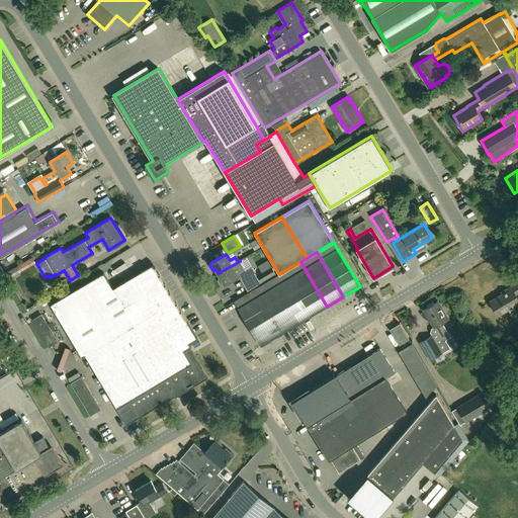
[(34,261),(32,256),(12,268),(15,273),(34,261)]
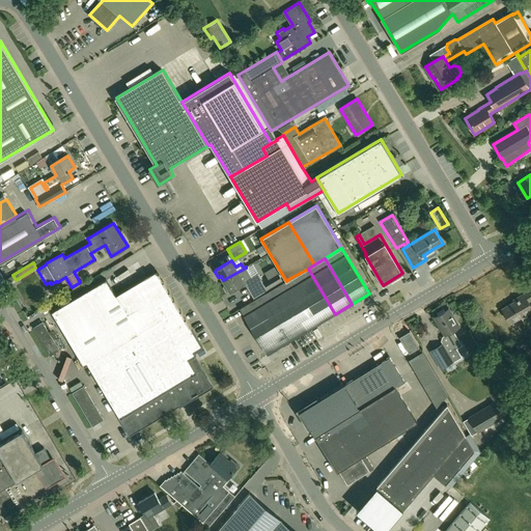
[(268,279),(263,281),(268,289),(282,280),(275,267),(264,273),(268,279)]
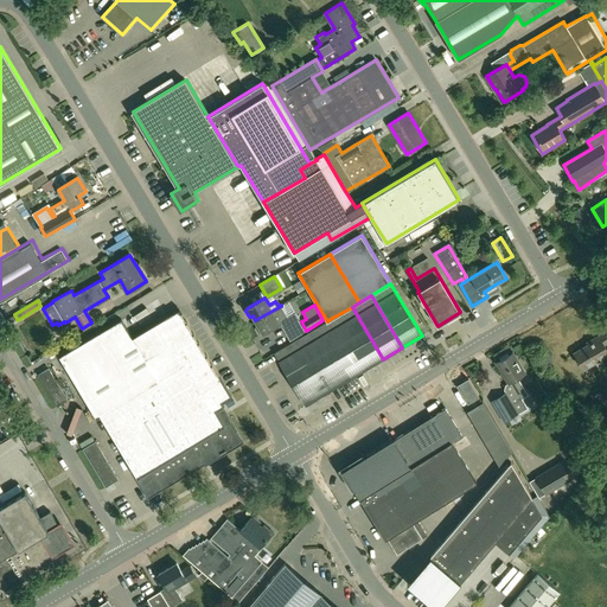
[(288,318),(281,306),(255,320),(259,325),(257,326),(256,328),(260,333),(262,334),(282,321),(286,327),(300,319),(296,313),(288,318)]
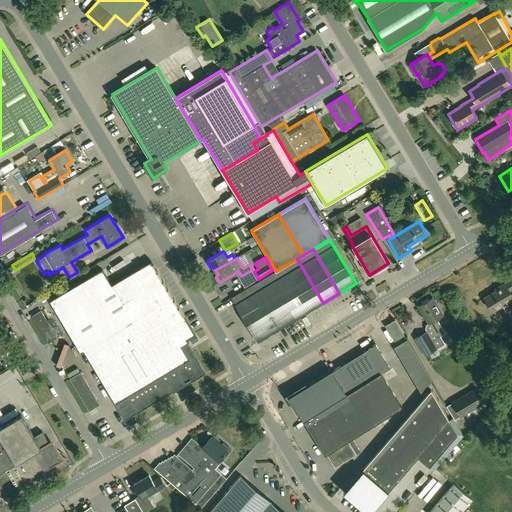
[(297,259),(280,268),(307,312),(323,303),(297,259)]
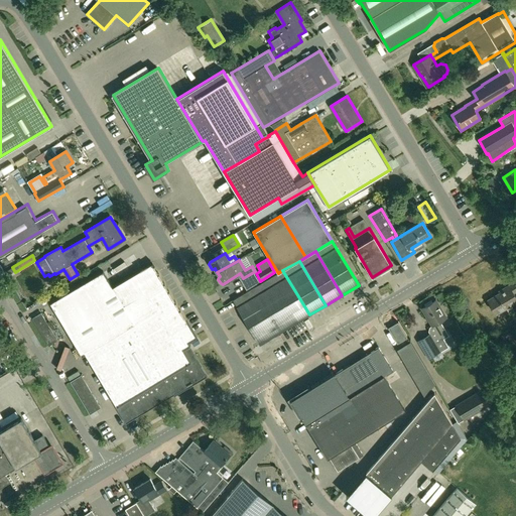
[(50,302),(69,333),(75,343),(82,355),(86,354),(134,325),(126,311),(166,287),(151,263),(112,287),(102,272),(50,302)]
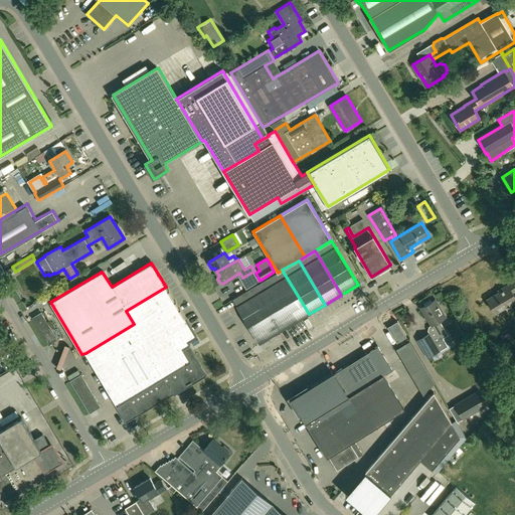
[(12,267),(10,269),(5,271),(8,276),(11,281),(15,278),(13,275),(16,273),(15,272),(12,267)]
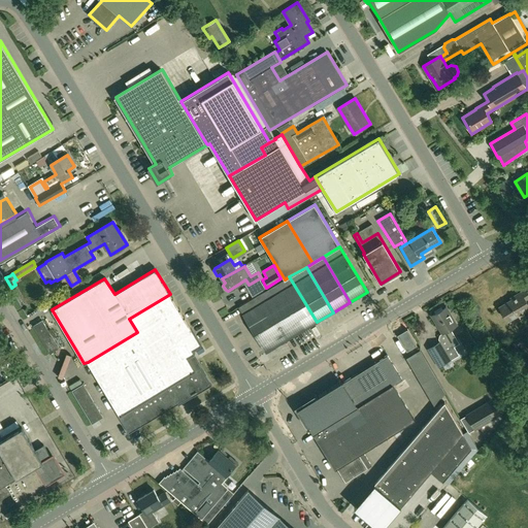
[(289,276),(285,279),(272,287),(300,332),(317,322),(289,276)]
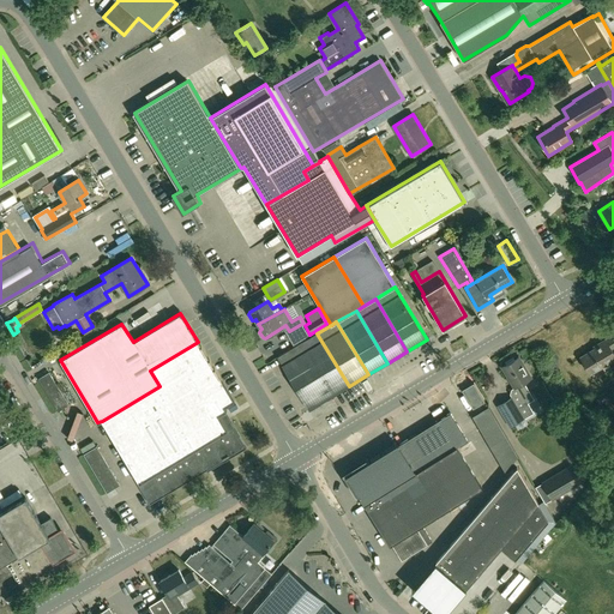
[(613,345),(613,330),(613,331),(613,332),(613,335),(594,347),(595,349),(581,357),(590,373),(613,357),(613,355),(609,348),(613,345)]
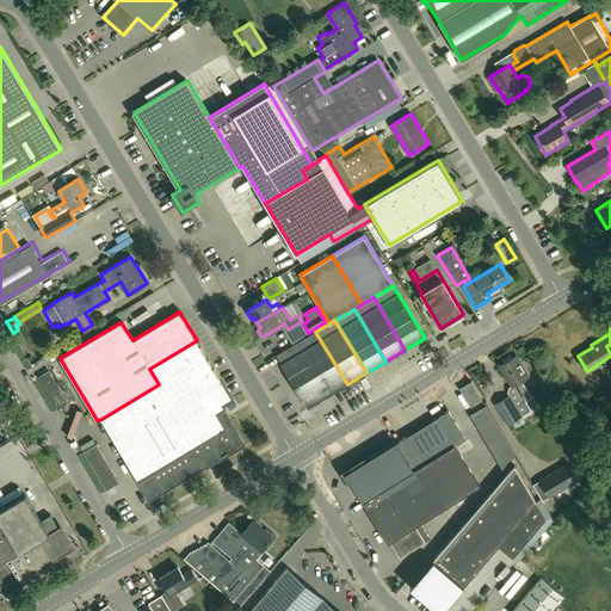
[(315,332),(296,343),(327,396),(347,384),(315,332)]
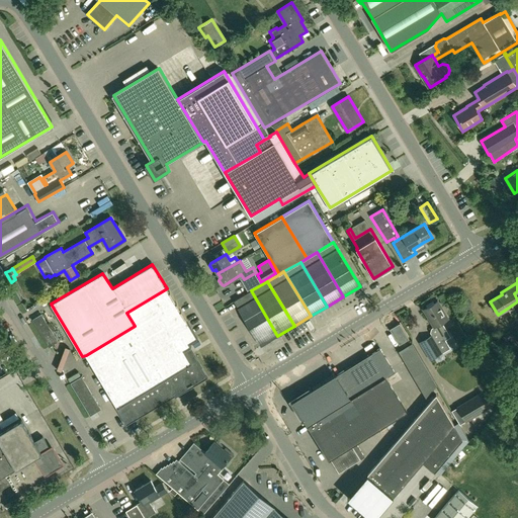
[(135,326),(86,355),(86,356),(117,408),(163,379),(173,396),(174,395),(180,392),(186,387),(187,390),(207,377),(192,353),(189,347),(190,347),(188,344),(197,338),(167,288),(126,313),(135,326)]
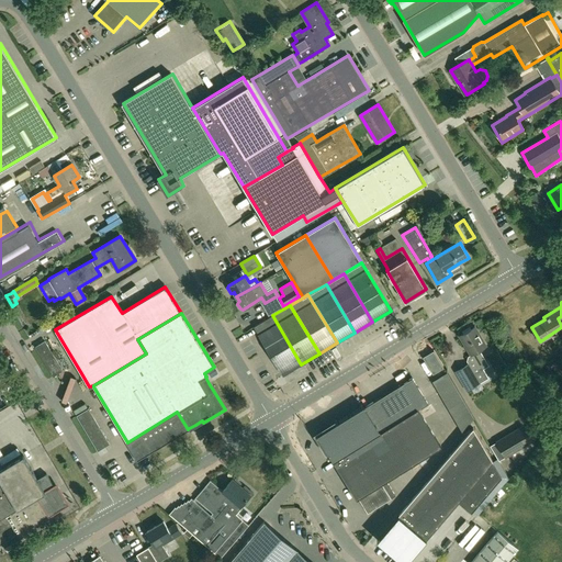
[(301,364),(272,315),(255,326),(283,374),(301,364)]
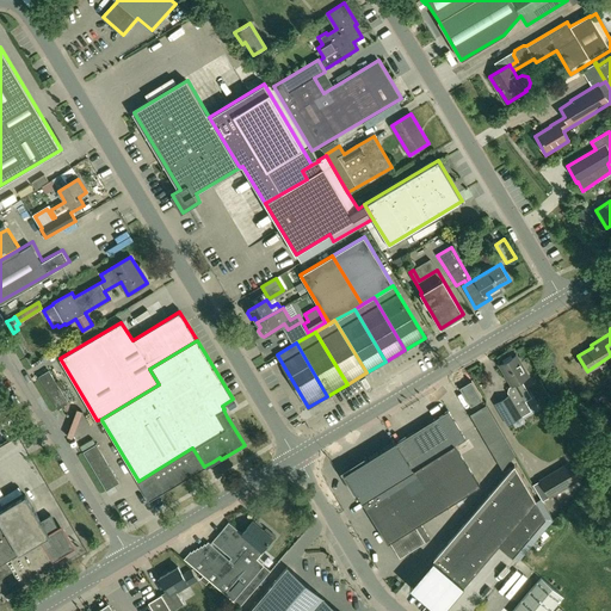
[(516,356),(499,365),(522,403),(531,397),(520,381),(528,376),(516,356)]
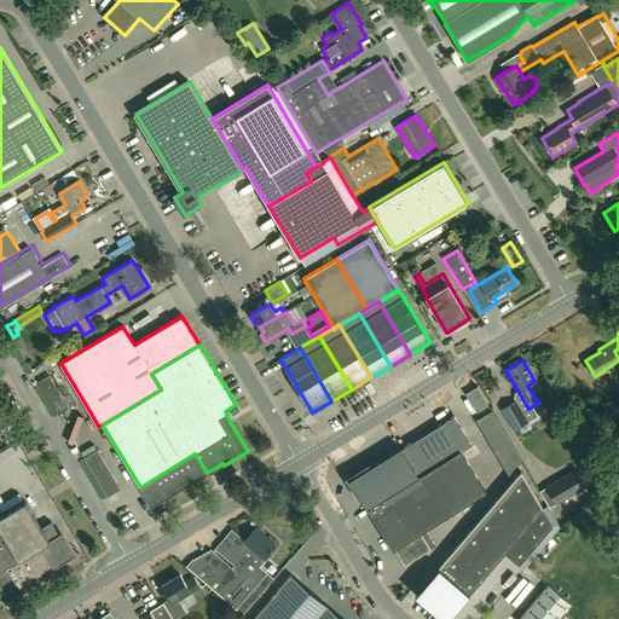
[(50,375),(39,382),(58,415),(69,409),(50,375)]
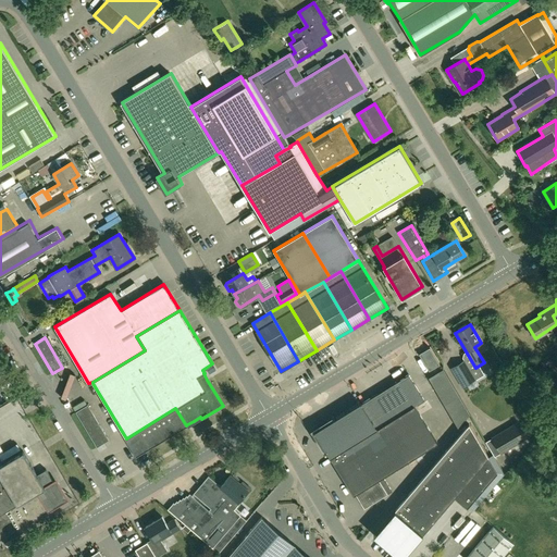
[(438,364),(429,348),(419,354),(429,370),(438,364)]
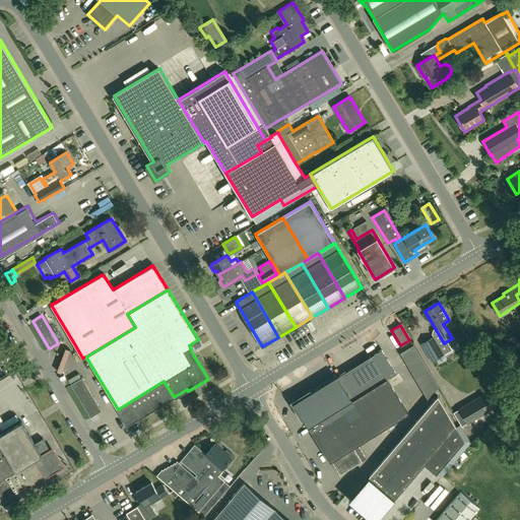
[(420,344),(431,362),(443,354),(433,336),(420,344)]
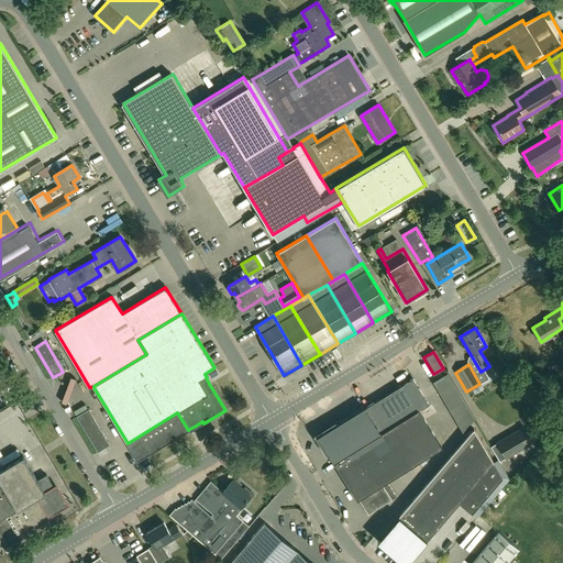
[(359,499),(387,482),(442,446),(418,409),(428,404),(412,378),(365,408),(364,406),(337,423),(318,434),(334,460),(334,461),(333,462),(357,500),(359,499)]
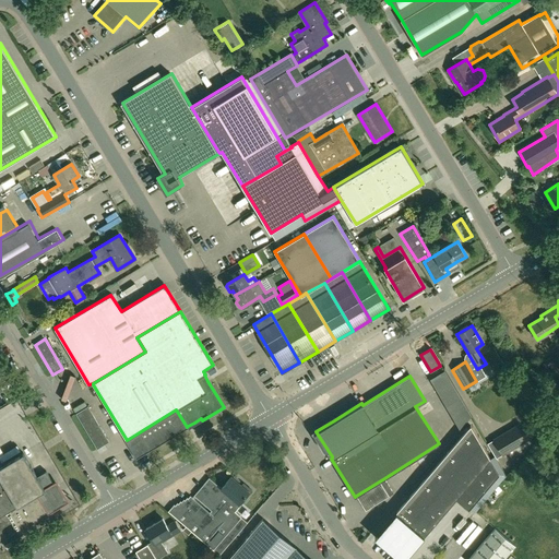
[(88,405),(75,413),(97,449),(109,441),(88,405)]
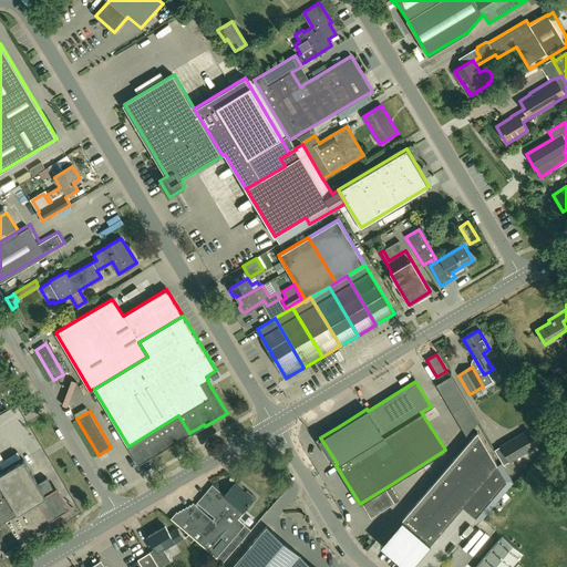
[(189,433),(178,415),(129,446),(127,446),(138,465),(147,460),(189,433)]
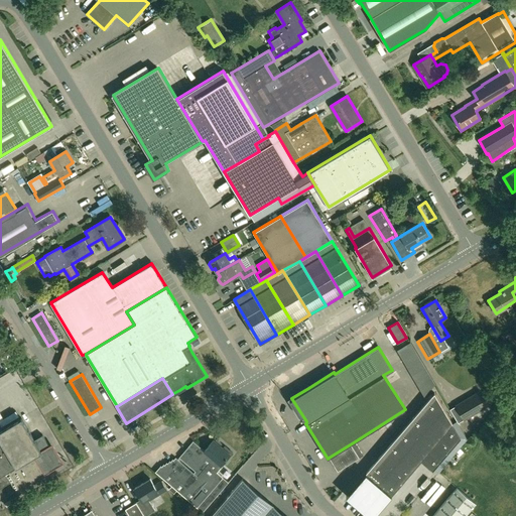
[(480,391),(455,406),(463,419),(488,405),(480,391)]
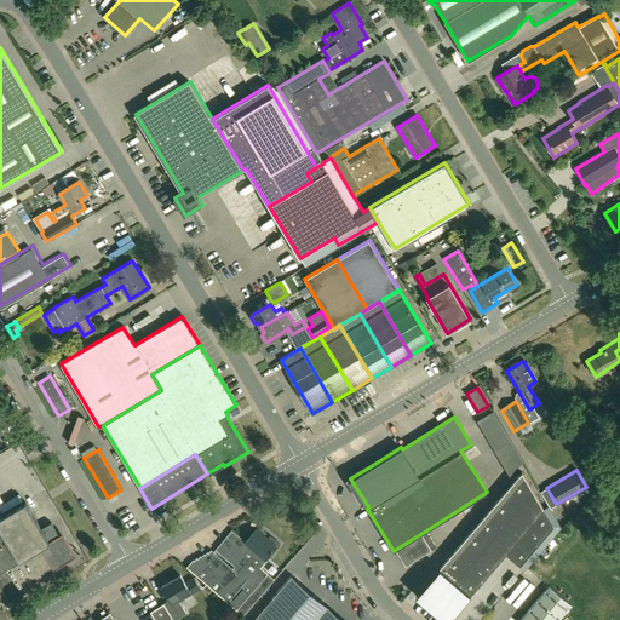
[(470,593),(506,552),(520,564),(554,526),(544,509),(544,507),(522,471),(440,567),(470,593)]
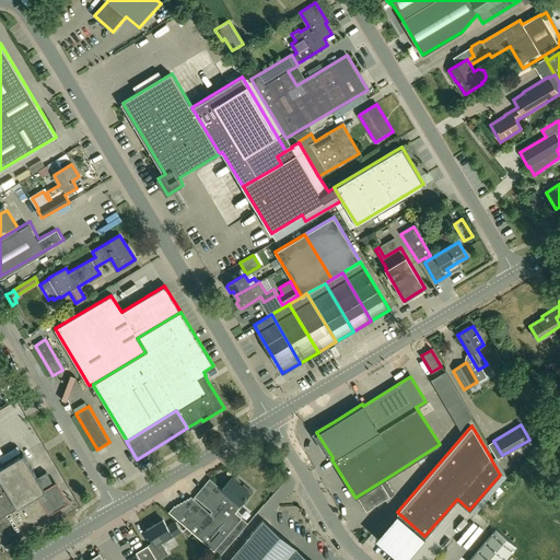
[(53,511),(53,512),(69,502),(56,481),(53,483),(46,471),(37,478),(23,454),(1,466),(0,463),(0,541),(8,537),(2,528),(11,523),(16,533),(53,511)]
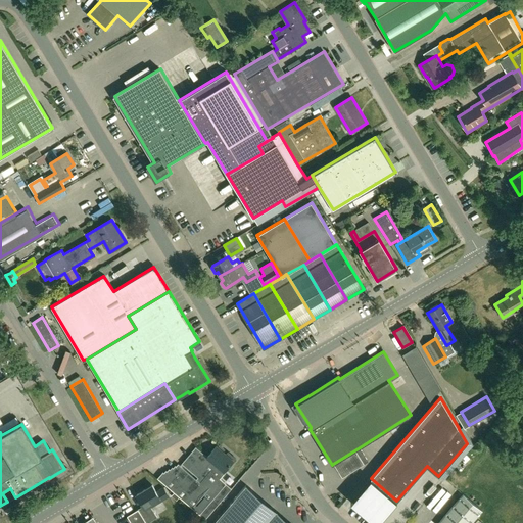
[(179,464),(177,467),(219,503),(232,488),(226,483),(220,478),(226,472),(225,471),(230,464),(231,465),(236,459),(228,452),(226,455),(217,446),(207,457),(196,447),(182,464),(198,477),(196,479),(179,464)]
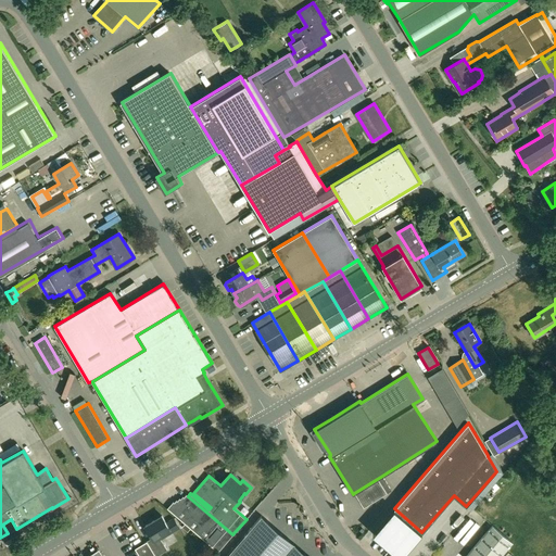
[(391,490),(382,476),(354,493),(364,507),(391,490)]
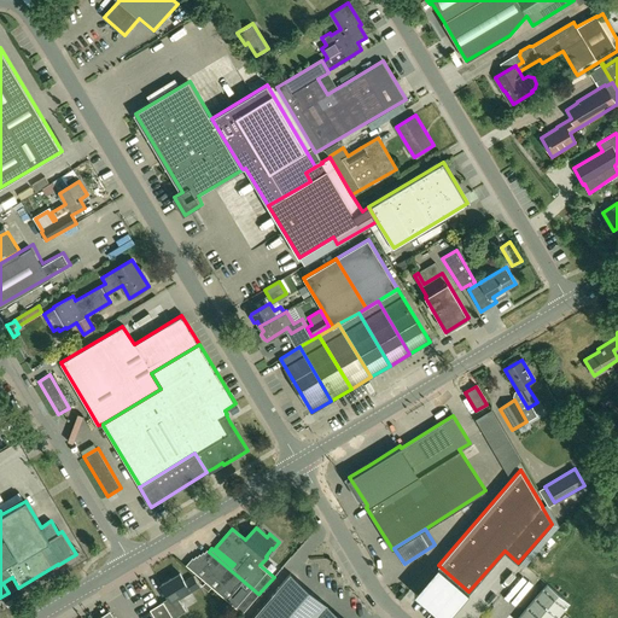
[(258,594),(209,552),(208,551),(205,553),(204,552),(200,555),(200,554),(198,557),(197,555),(193,559),(187,566),(197,575),(235,607),(243,613),(258,594)]
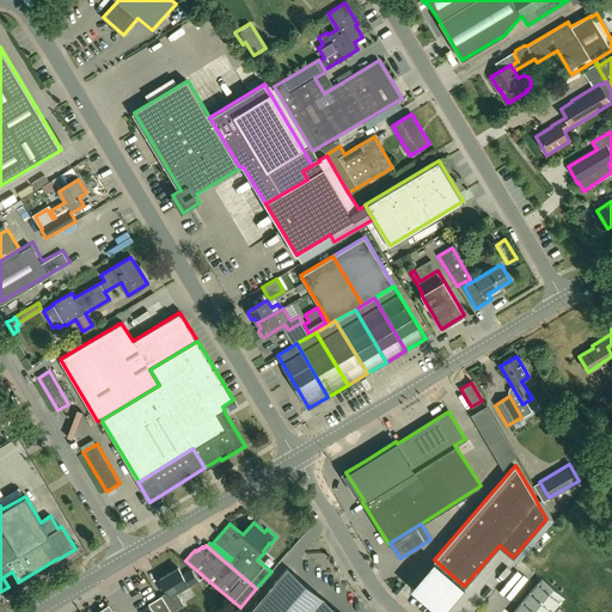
[(340,611),(288,567),(249,611),(340,611)]
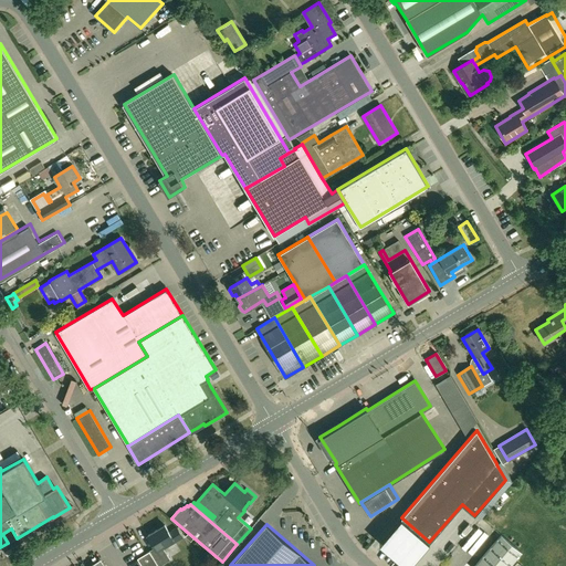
[(158,565),(159,565),(170,559),(164,549),(182,537),(176,527),(169,532),(165,525),(148,535),(155,547),(149,551),(149,552),(158,565)]
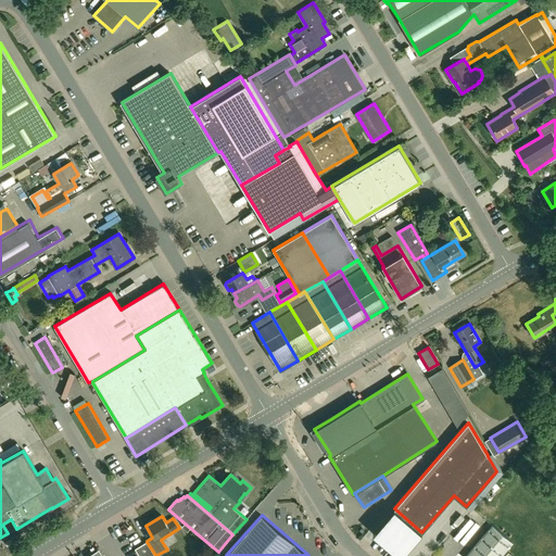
[(15,530),(11,523),(7,526),(10,533),(15,530)]
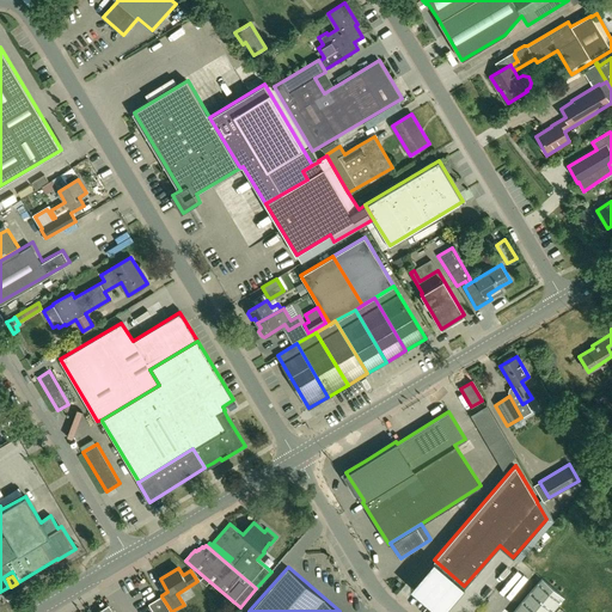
[(542,577),(512,611),(551,611),(564,598),(542,577)]
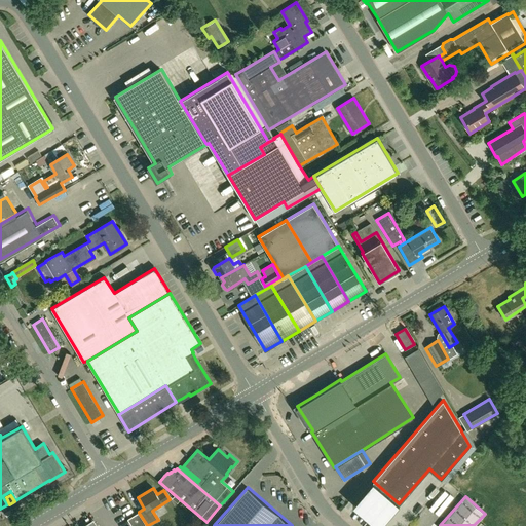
[(148,525),(147,525),(139,513),(127,520),(130,525),(96,525),(92,521),(84,525),(148,525)]
